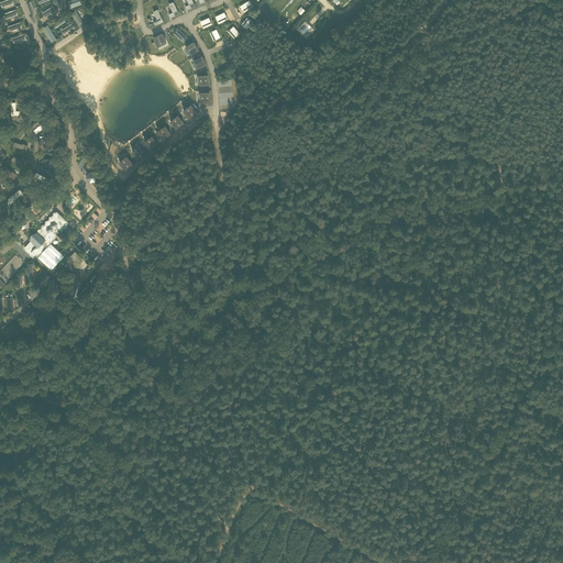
[(79,0),(70,0),(67,1),(70,9),(81,4),(79,0)]
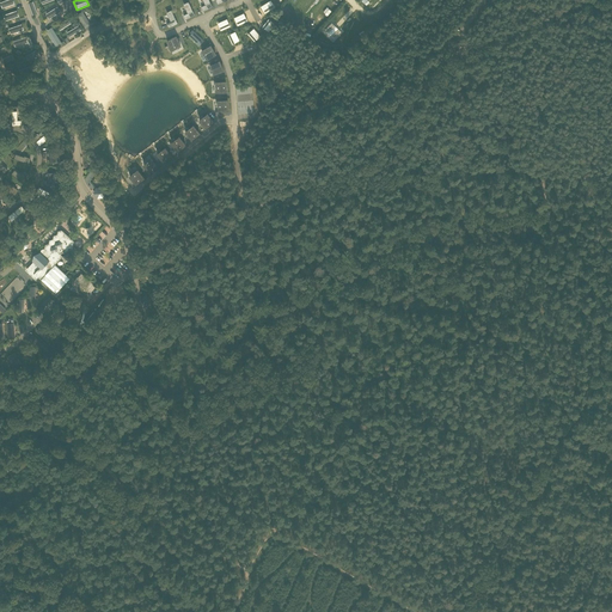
[(209,0),(202,0),(206,5),(201,6),(203,11),(213,7),(209,0)]
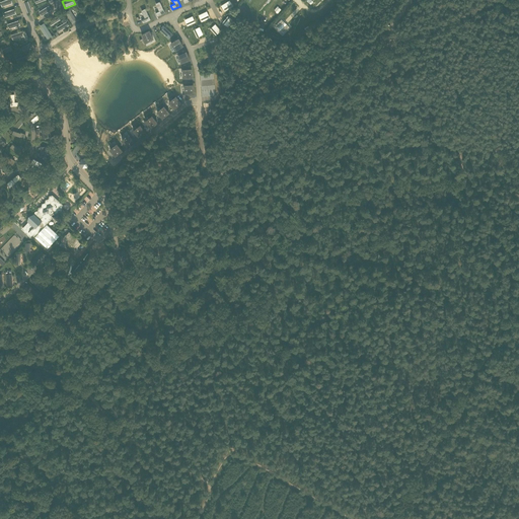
[(160,1),(155,3),(159,11),(156,12),(158,16),(165,13),(160,1)]
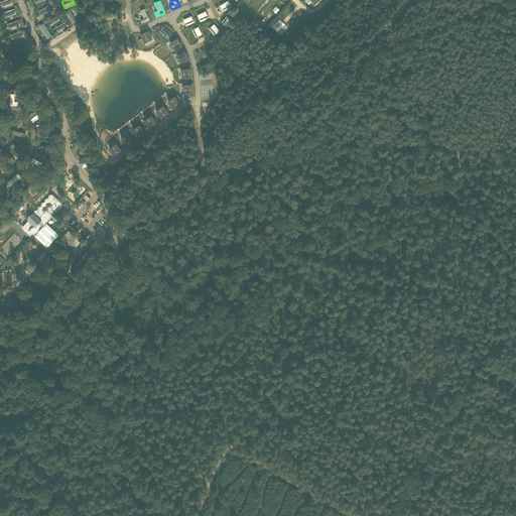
[(230,2),(221,8),(224,11),(232,6),(230,2)]
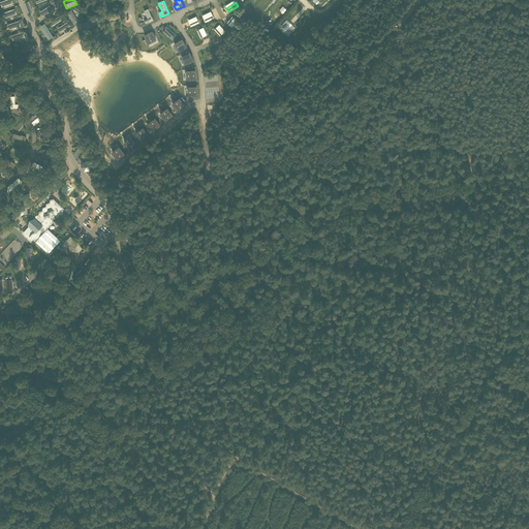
[(50,5),(39,12),(42,17),(53,9),(50,5)]
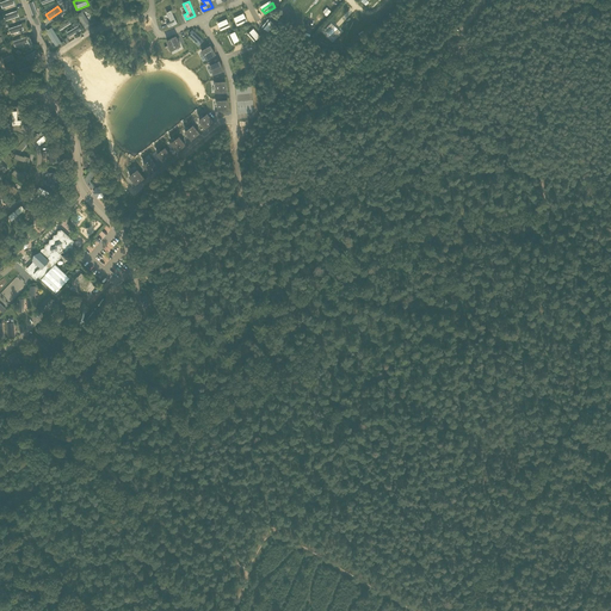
[(4,14),(6,19),(18,16),(17,10),(4,14)]
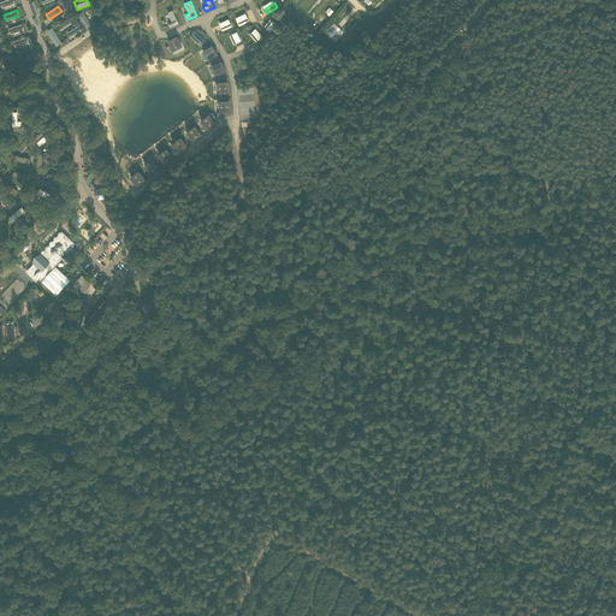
[(173,10),(167,12),(172,22),(167,23),(170,28),(179,24),(173,10)]
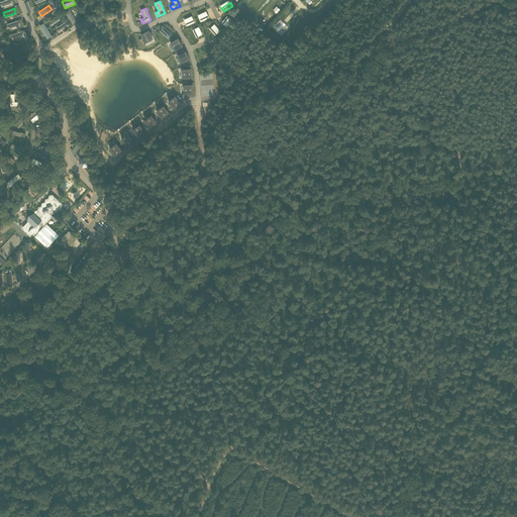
[(72,23),(77,20),(70,9),(65,12),(72,23)]
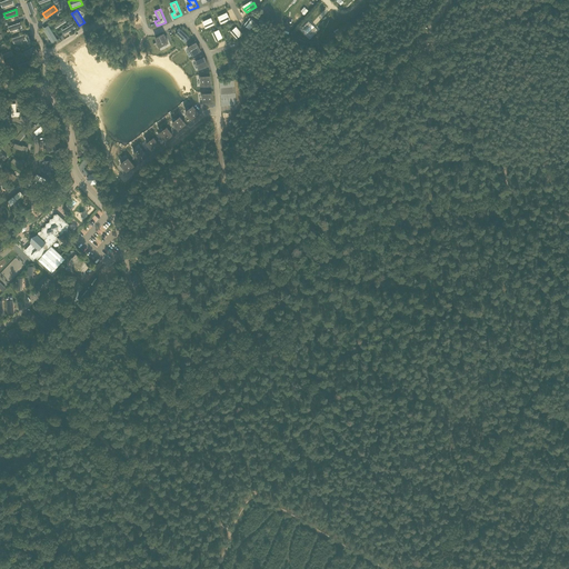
[(63,18),(53,25),(56,28),(66,21),(63,18)]
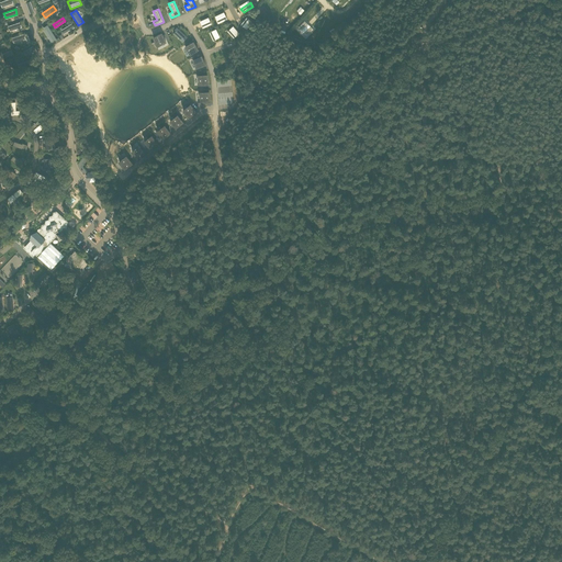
[(249,20),(244,26),(247,30),(253,22),(249,20)]
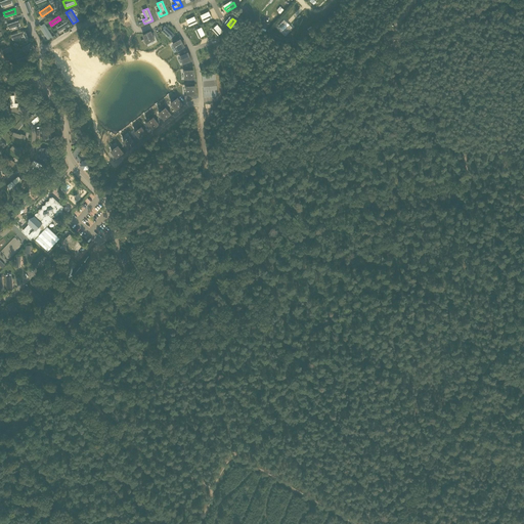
[(284,19),(278,26),(287,33),(292,27),(284,19)]
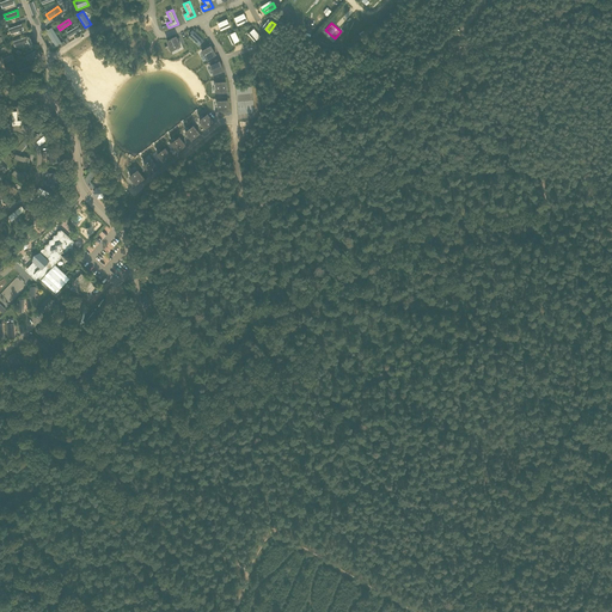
[(23,29),(22,24),(8,28),(11,34),(23,29)]
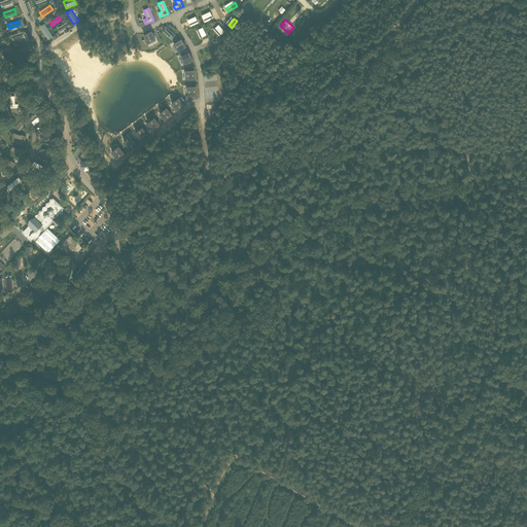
[(68,22),(58,28),(60,32),(70,26),(68,22)]
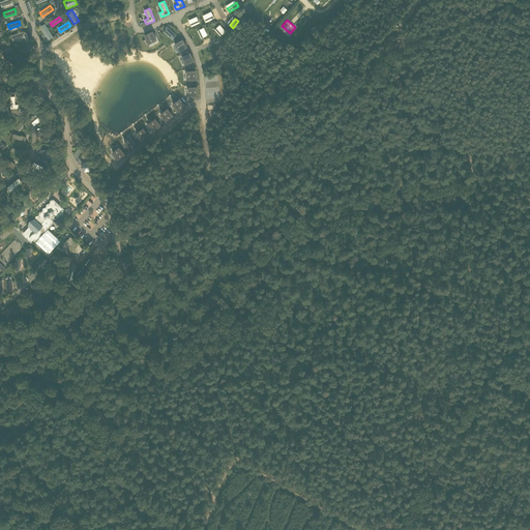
[(45,24),(40,27),(49,40),(53,37),(45,24)]
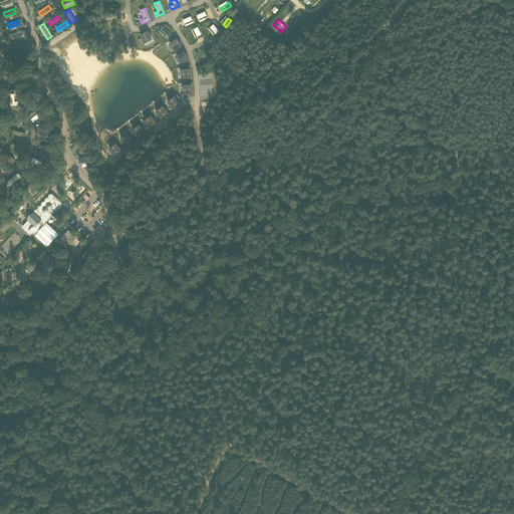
[(213,24),(210,26),(216,33),(219,30),(213,24)]
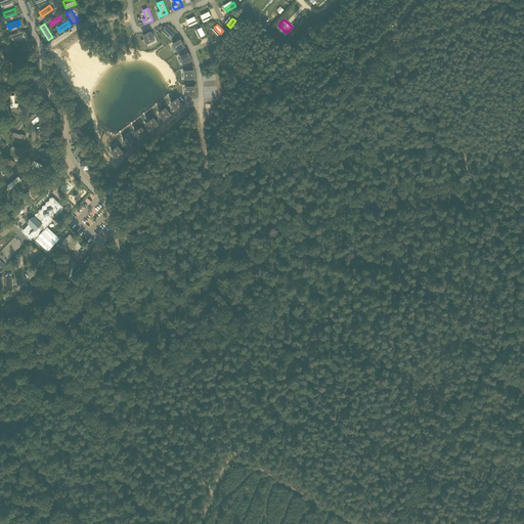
[(164,29),(162,31),(168,37),(170,35),(171,36),(174,34),(167,28),(165,30),(164,29)]
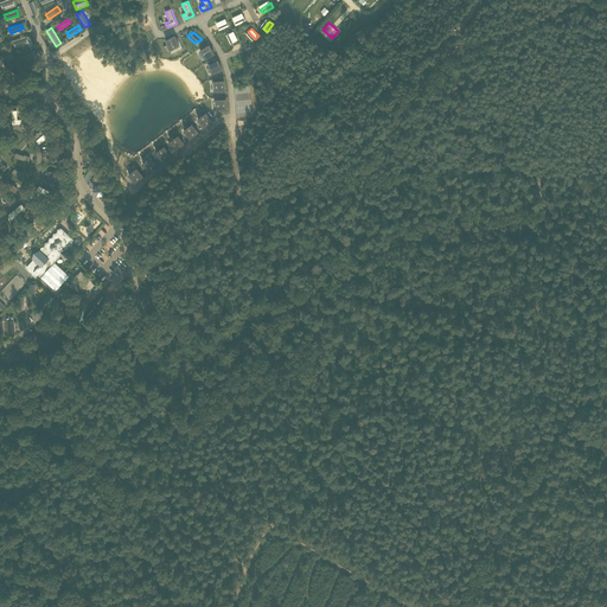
[(13,40),(14,46),(27,42),(25,37),(13,40)]
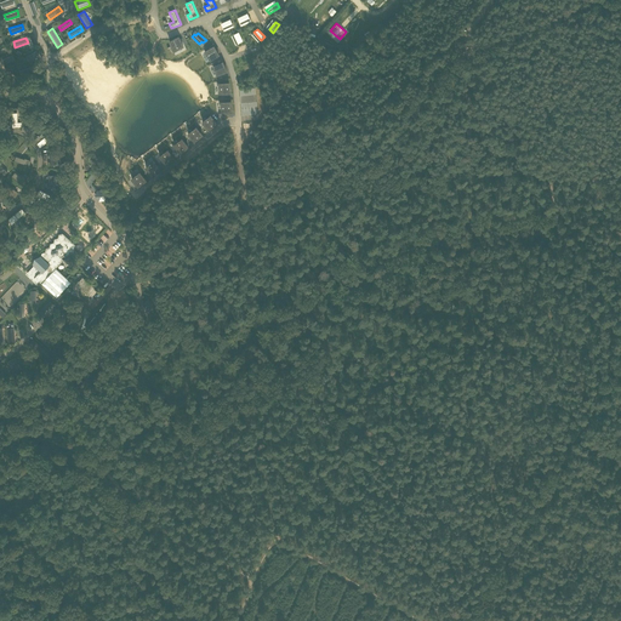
[(178,38),(170,41),(175,51),(178,50),(180,50),(178,49),(183,46),(178,38)]
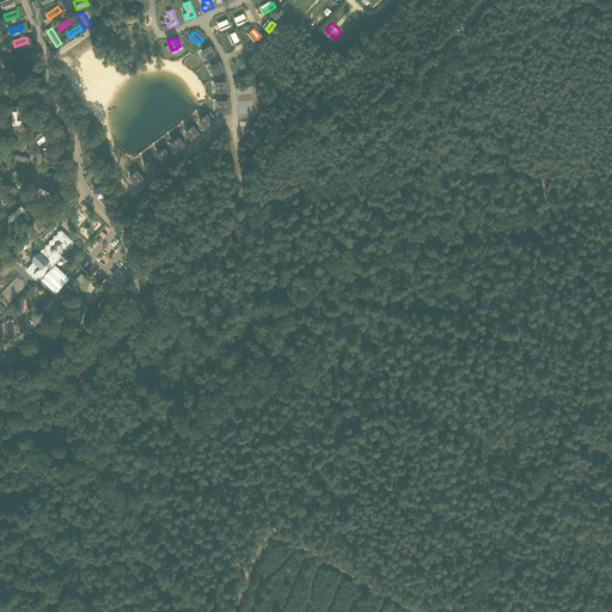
[(210,46),(202,50),(203,54),(203,55),(204,55),(207,60),(215,54),(210,46)]
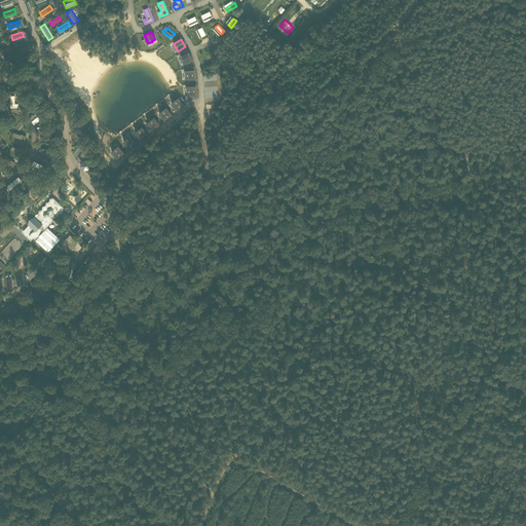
[(22,48),(24,52),(33,46),(31,42),(22,48)]
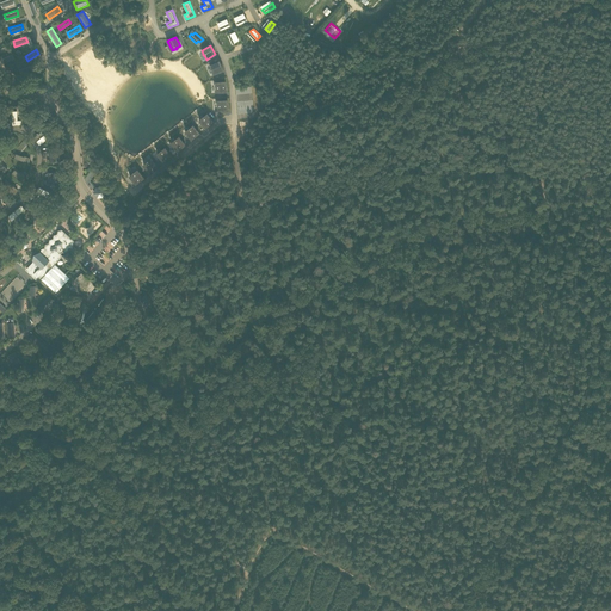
[(241,55),(228,60),(229,63),(232,69),(233,73),(234,78),(234,79),(248,73),(245,63),(241,55)]
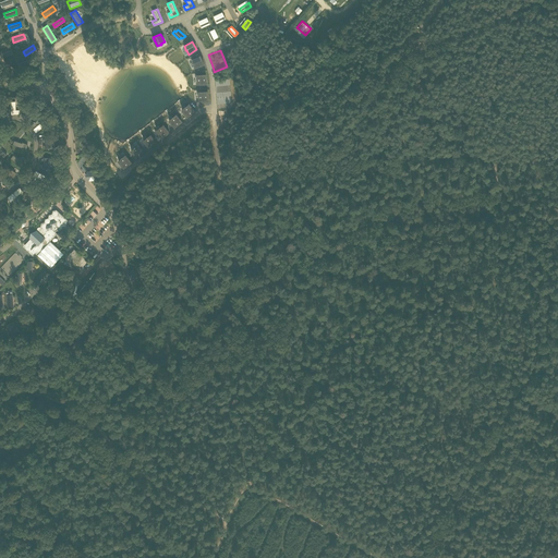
[(201,56),(192,59),(193,62),(192,63),(193,64),(193,63),(195,68),(204,64),(201,56)]
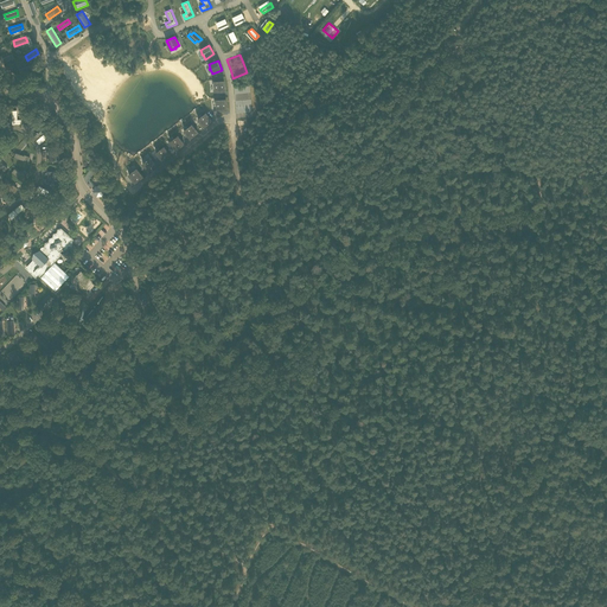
[(215,85),(213,85),(213,87),(215,87),(215,91),(225,91),(224,81),(213,82),(215,85)]
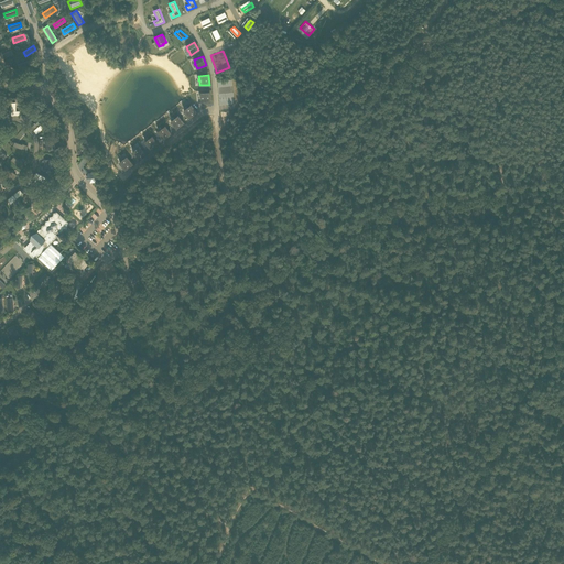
[(209,88),(199,88),(199,91),(199,93),(199,97),(209,97),(209,88)]
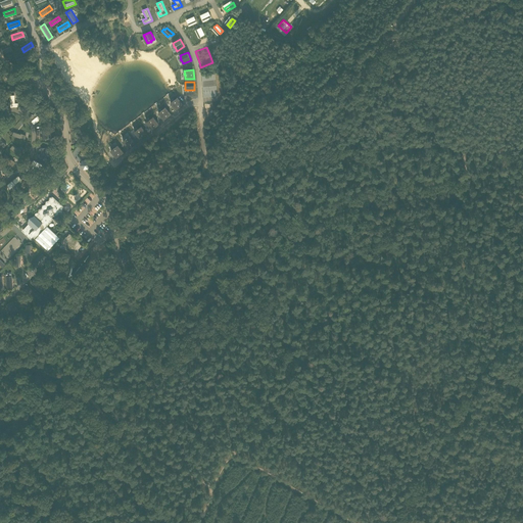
[(15,95),(10,95),(10,107),(18,107),(18,102),(15,102),(15,95)]
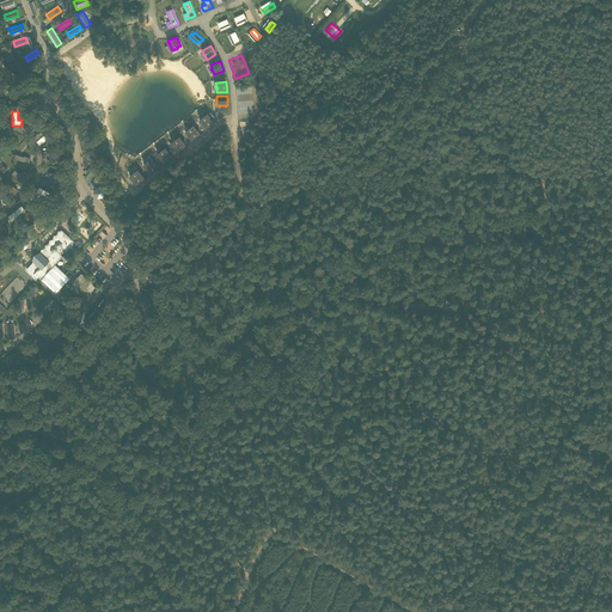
[(216,121),(210,112),(207,115),(206,115),(206,116),(202,118),(208,127),(216,121)]
